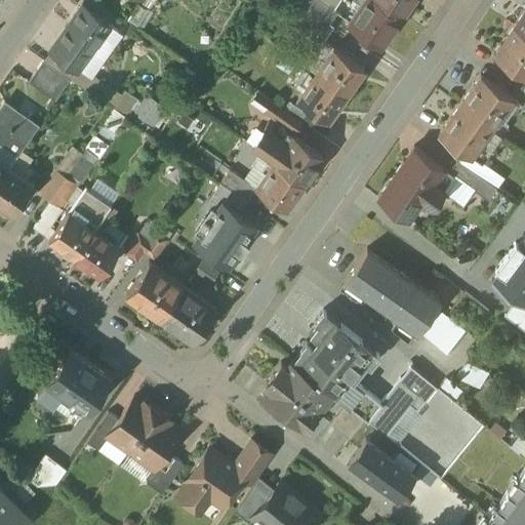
[(338,13),(319,0),(304,0),(300,5),(330,25),(338,13)]
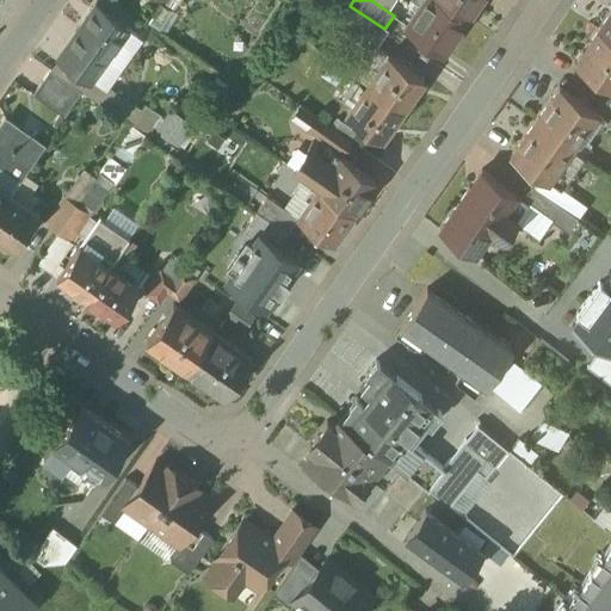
[(467,19),(439,0),(424,0),(405,28),(443,54),(467,19)]
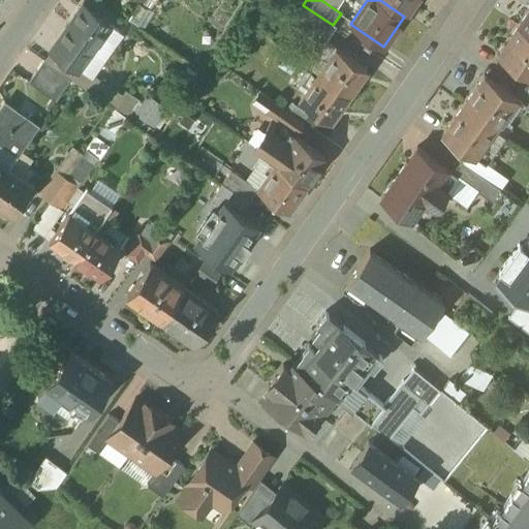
[(415,0),(380,0),(404,17),(415,0)]
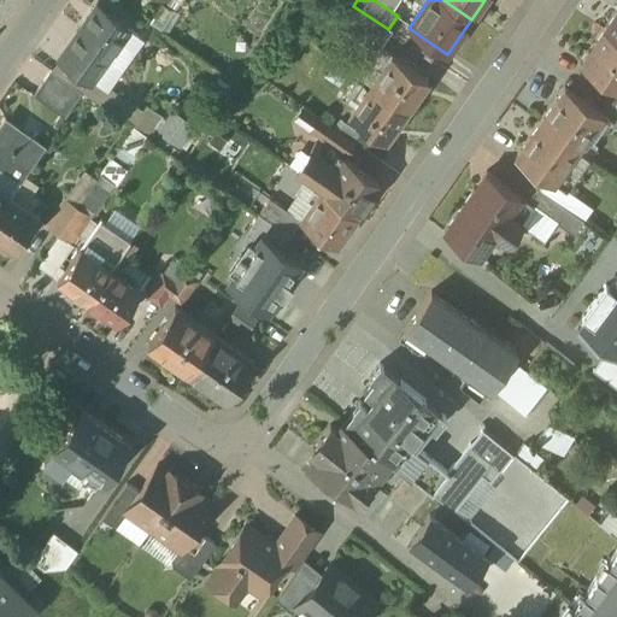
[(388,29),(353,6),(345,18),(383,45),(393,33),(388,29)]
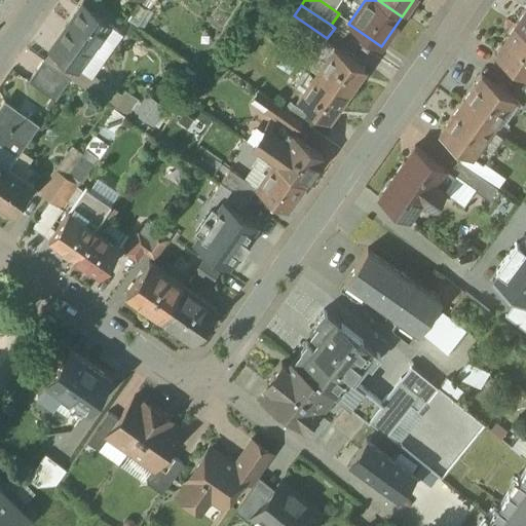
[(110,25),(83,6),(61,37),(51,51),(78,71),(88,57),(87,57),(110,25)]
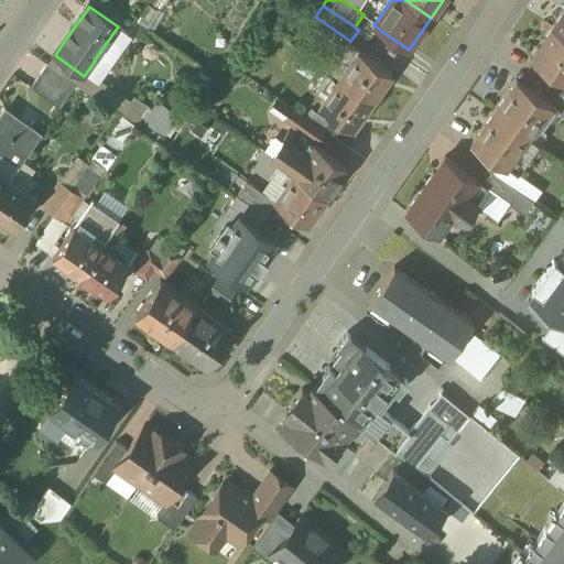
[(563,9),(553,28),(563,34),(563,9)]
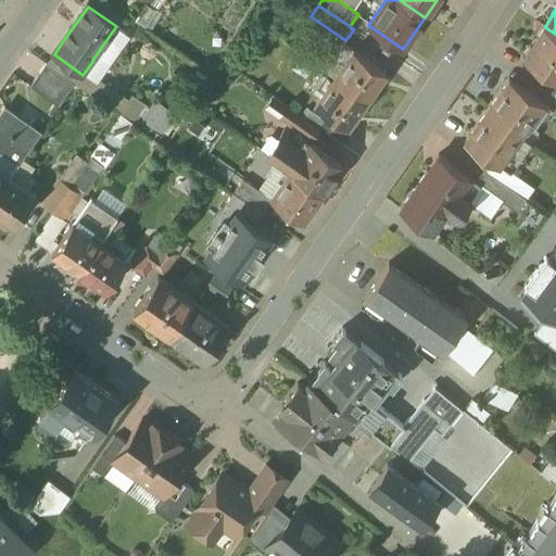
[(555,34),(545,27),(522,59),(555,80),(555,34)]
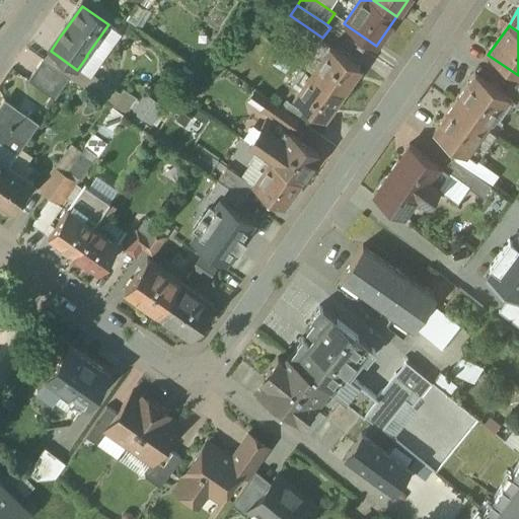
[(360,68),(330,47),(312,73),(342,93),(360,68)]
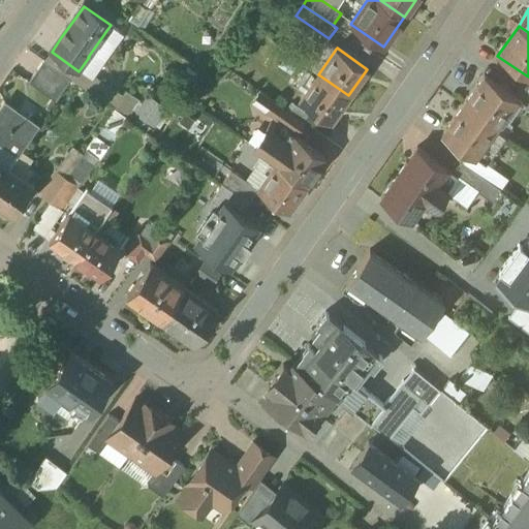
[(71,81),(44,61),(29,83),(56,101),(71,81)]
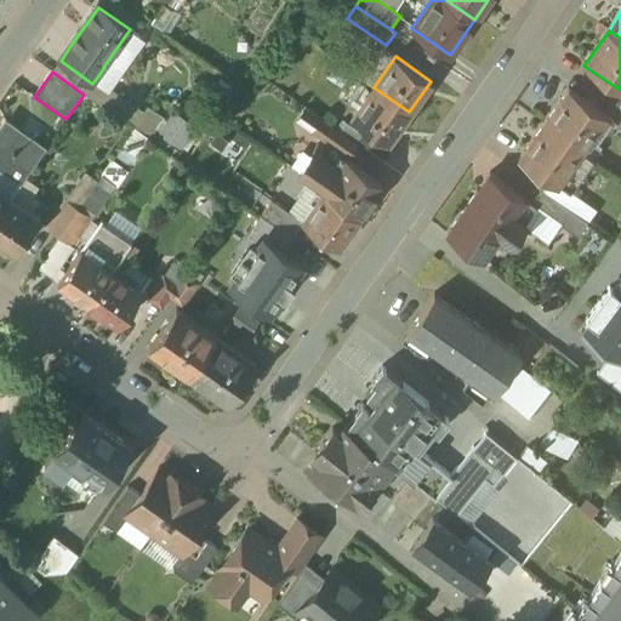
[(409,112),(374,87),(352,118),(387,143),(409,112)]
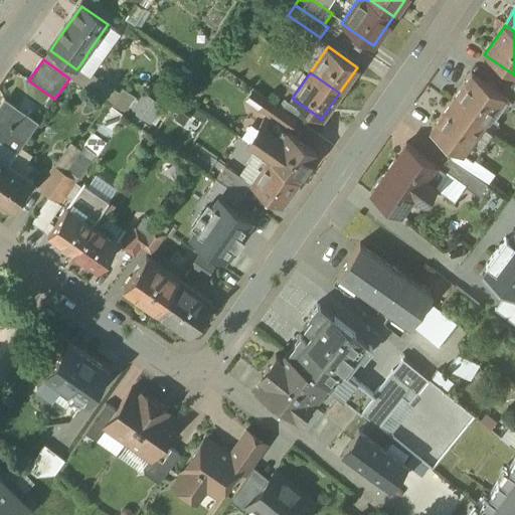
[(120,94),(91,73),(81,87),(111,107),(120,94)]
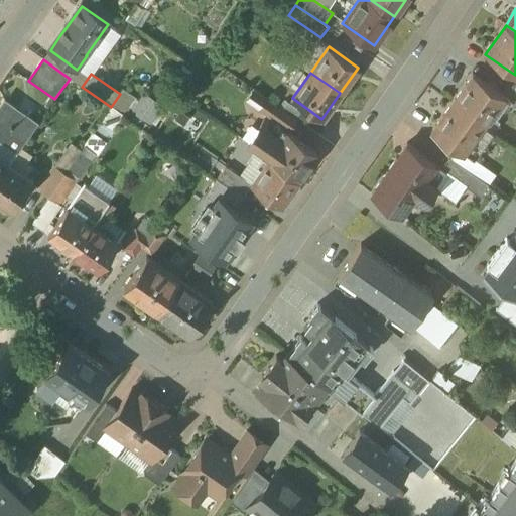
[(504,97),(473,75),(452,103),(483,126),(504,97)]
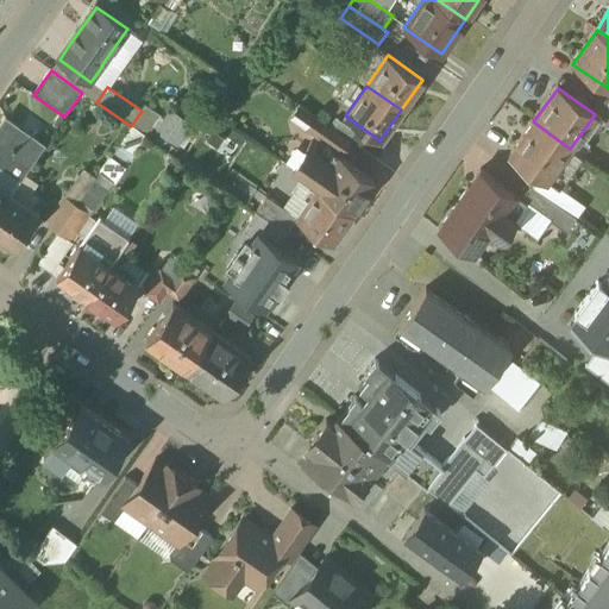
[(174,108),(157,129),(181,148),(198,127),(174,108)]
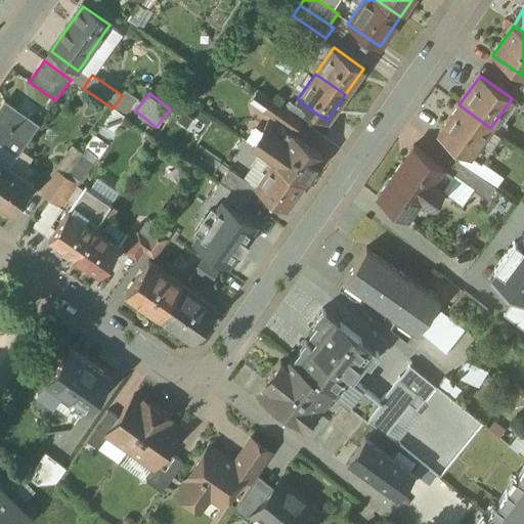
[(282,111),(270,101),(264,111),(276,120),(282,111)]
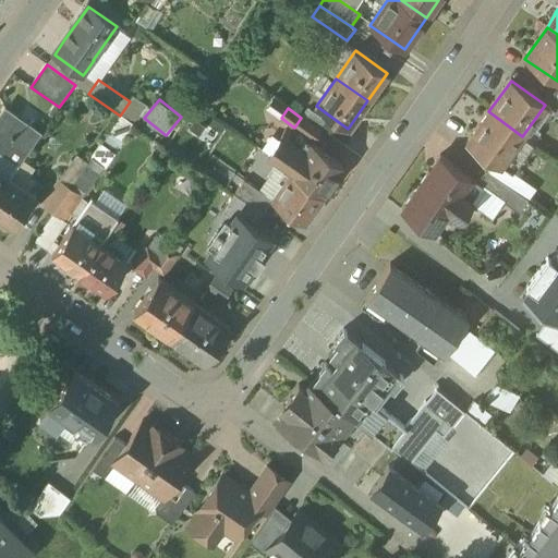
[(5,110),(0,118),(0,191),(10,177),(0,169),(0,153),(19,166),(40,134),(5,110)]
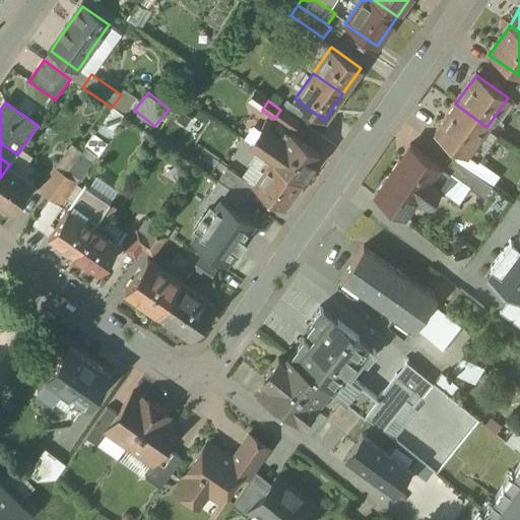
[(486,127),(455,104),(435,133),(465,156),(486,127)]
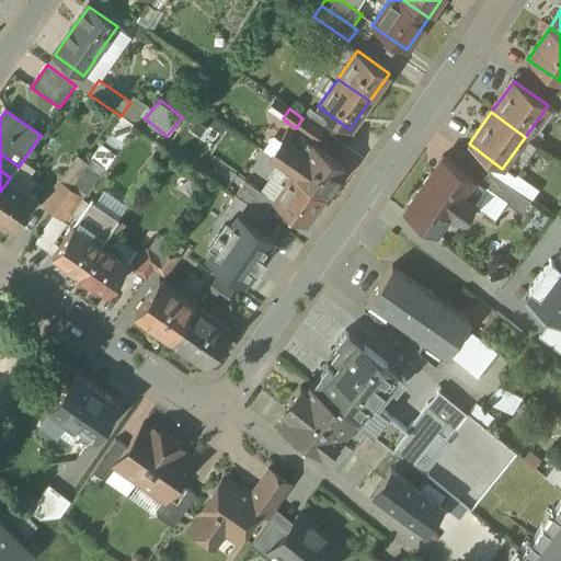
[(344,168),(312,145),(308,150),(285,135),(270,157),(293,173),(324,195),(344,168)]
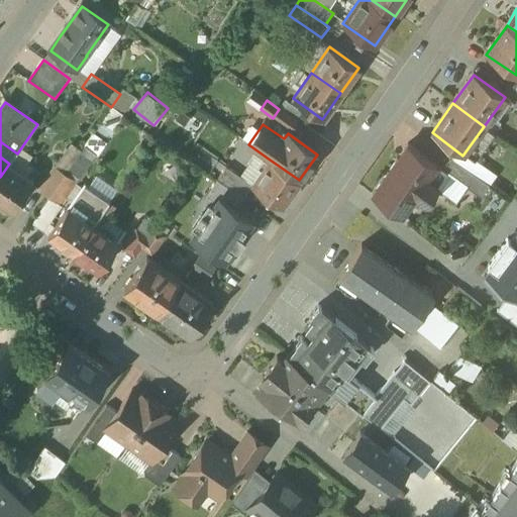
[(437,166),(408,145),(407,146),(408,146),(398,161),(397,160),(386,177),(415,197),(415,196),(414,194),(424,180),(426,181),(437,166)]
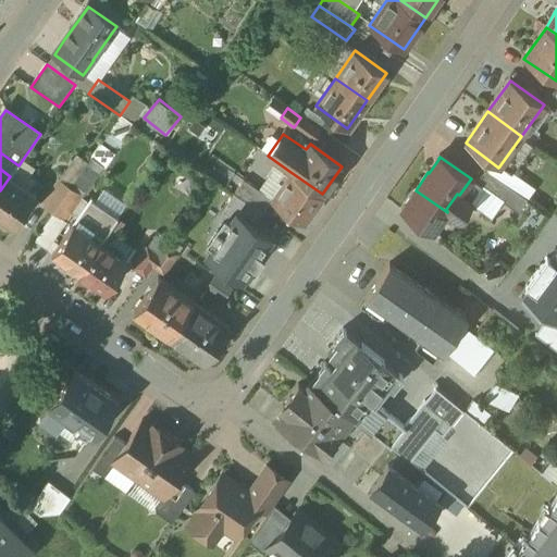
[(91,159),(71,187),(82,196),(83,196),(102,166),(91,159)]
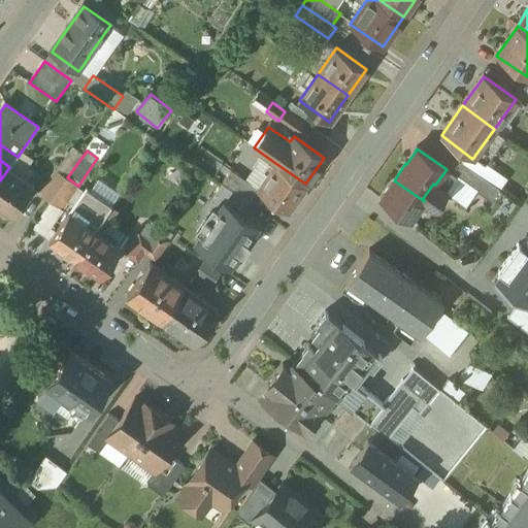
[(473,171),(458,161),(450,171),(450,172),(476,192),(485,179),(473,171)]
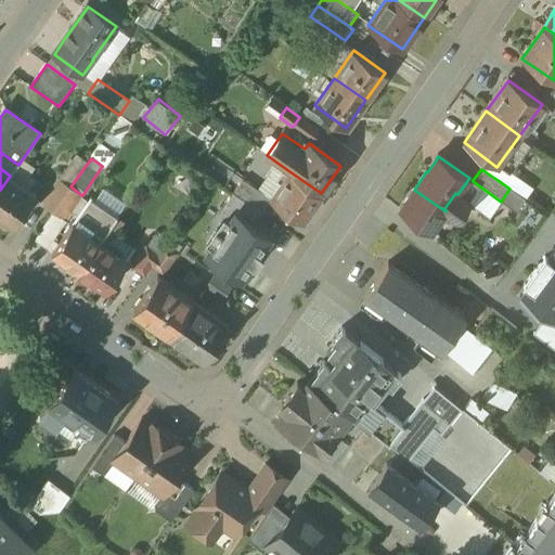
[(533,189),(505,169),(498,180),(510,189),(526,199),(533,189)]
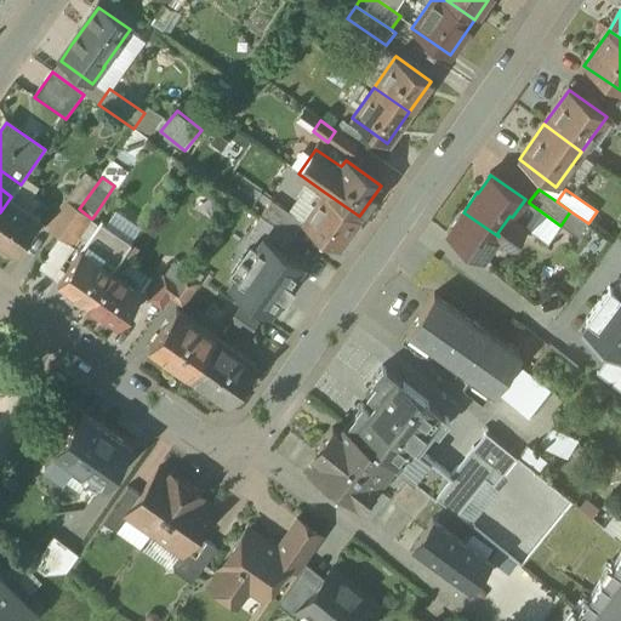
[(359,216),(324,192),(302,222),(302,223),(303,223),(337,248),(359,216)]
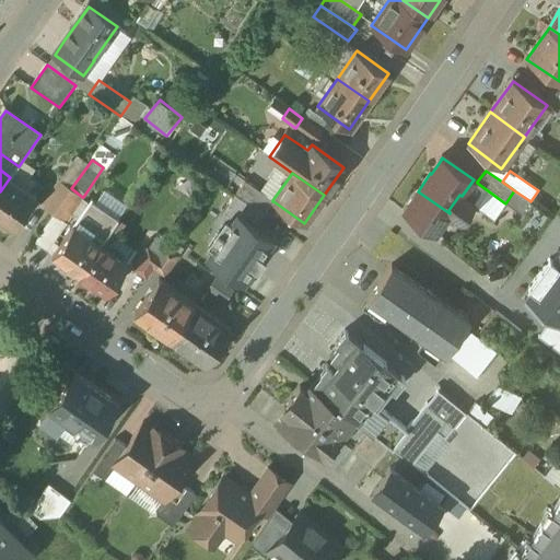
[(36,196),(10,177),(0,191),(0,218),(13,228),(36,196)]
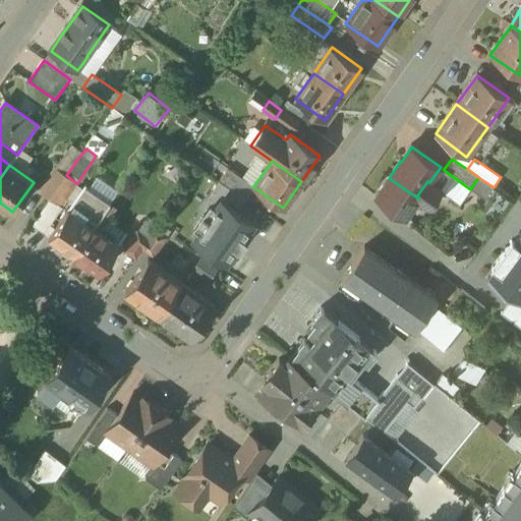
[(470,189),(444,170),(444,169),(441,167),(429,182),(440,189),(440,190),(460,205),(470,189)]
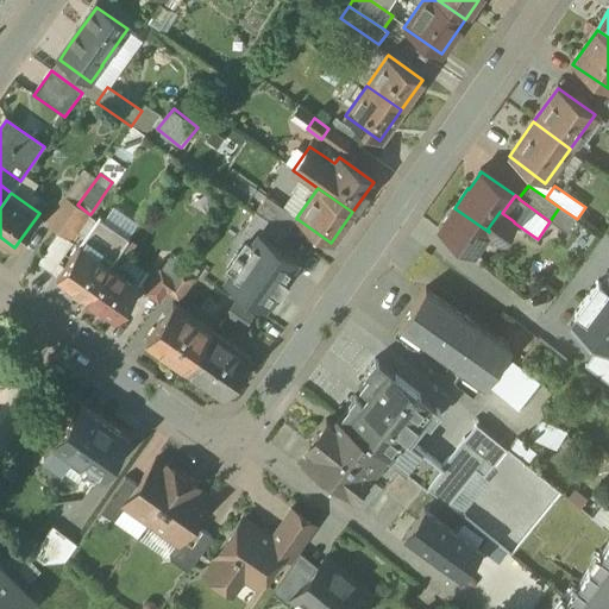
[(64,196),(45,224),(58,232),(77,205),(64,196)]
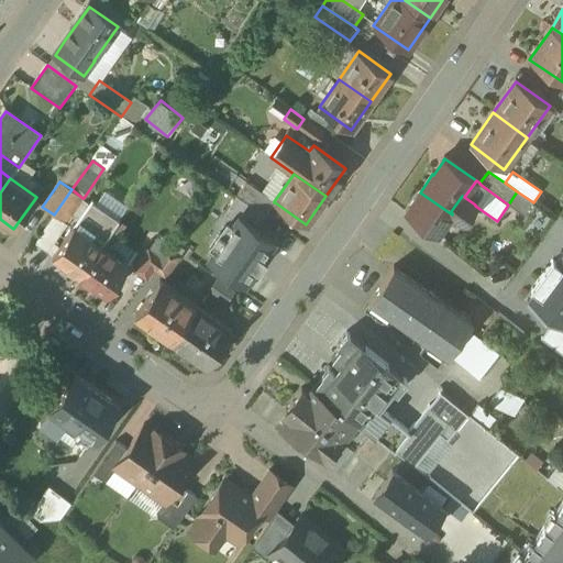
[(274,201),(246,183),(236,196),(265,216),(275,202),(274,202),(274,201)]
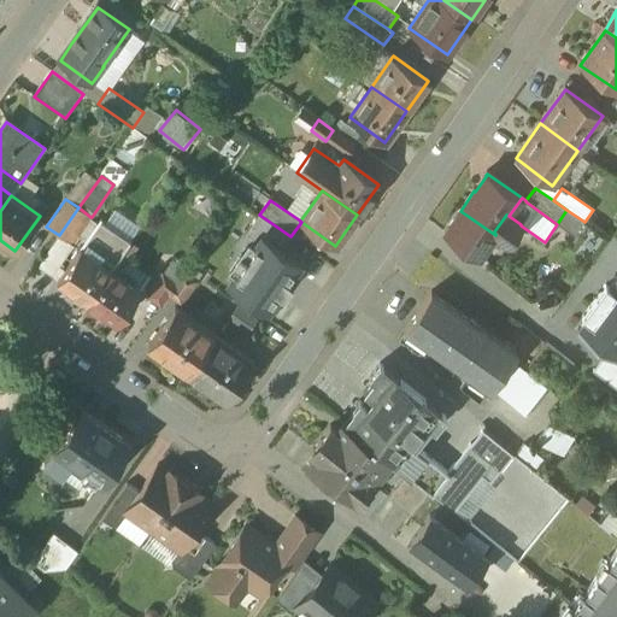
[(78,207),(59,235),(71,244),(77,236),(86,241),(98,223),(89,218),(90,217),(78,207)]
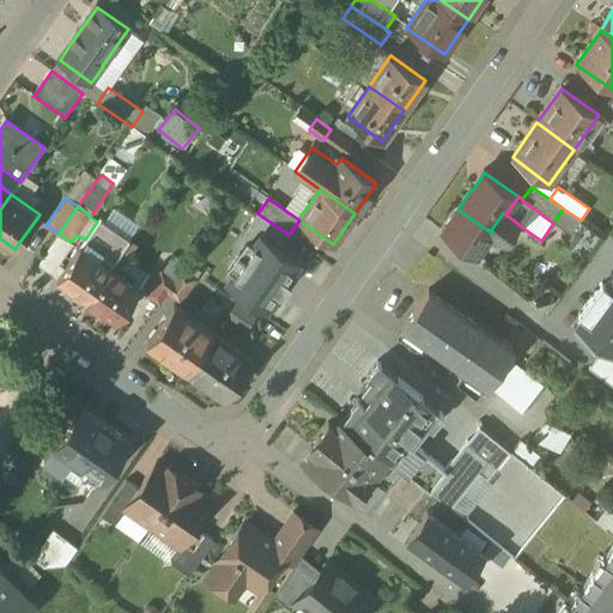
[(581,220),(563,208),(553,223),(571,235),(581,220)]
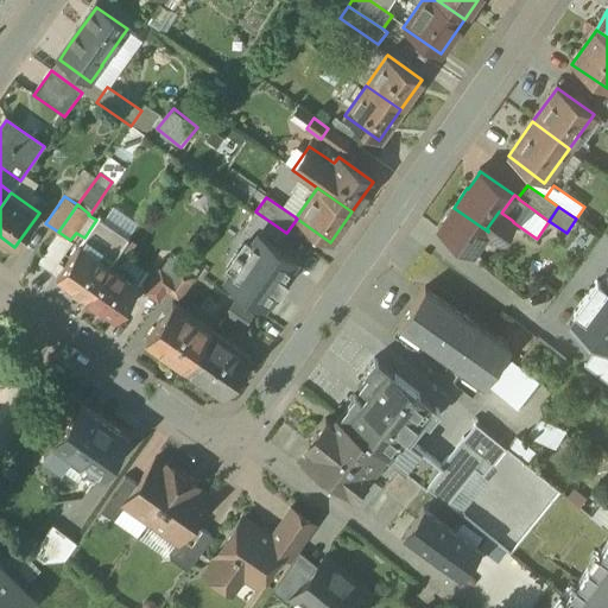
[(488,232),(454,208),(438,229),(472,254),(488,232)]
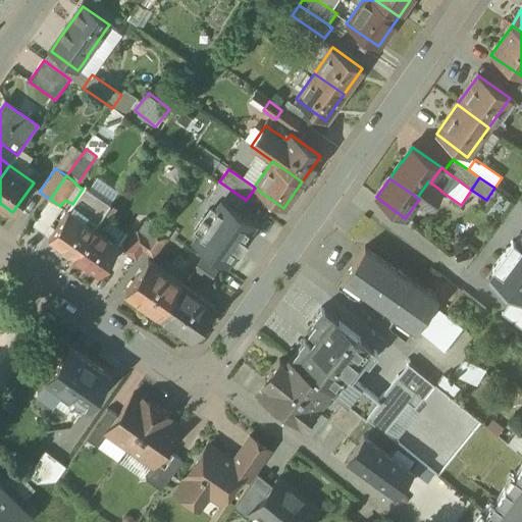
[(428,181),(418,196),(419,198),(419,199),(429,206),(440,191),(440,190),(430,183),(428,181)]
